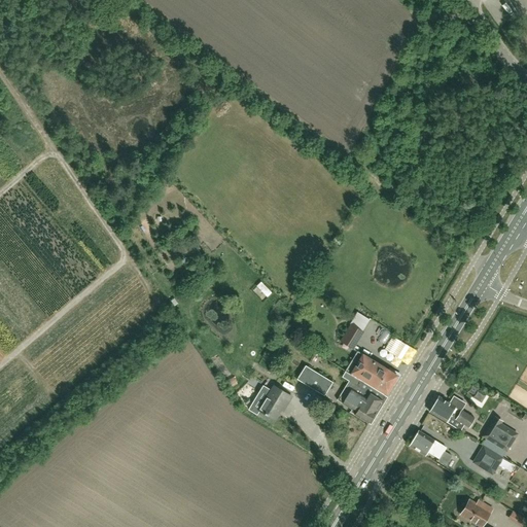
[(504,31),(508,37),(513,34),(508,28),(504,31)]
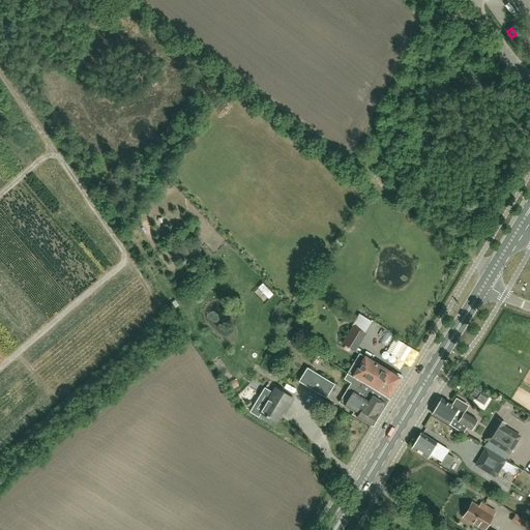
[(366,333),(352,326),(342,344),(355,352),(366,333)]
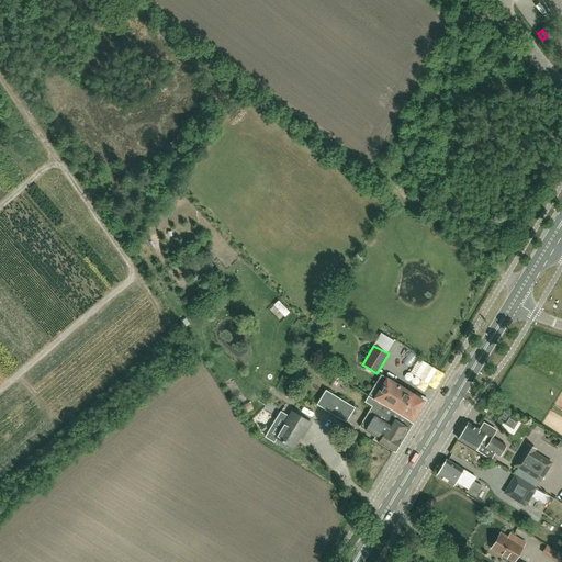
[(424,400),(388,378),(381,374),(369,394),(409,420),(411,419),(412,419),(424,400)]
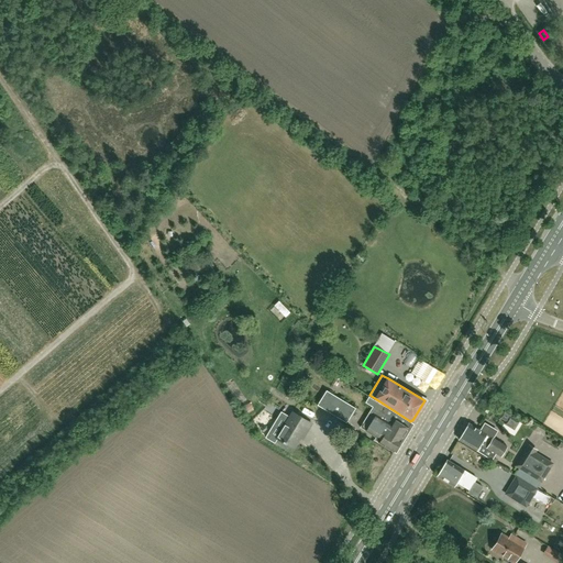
[(345,422),(346,423),(355,408),(327,390),(317,405),(333,415),(341,420),(345,422)]
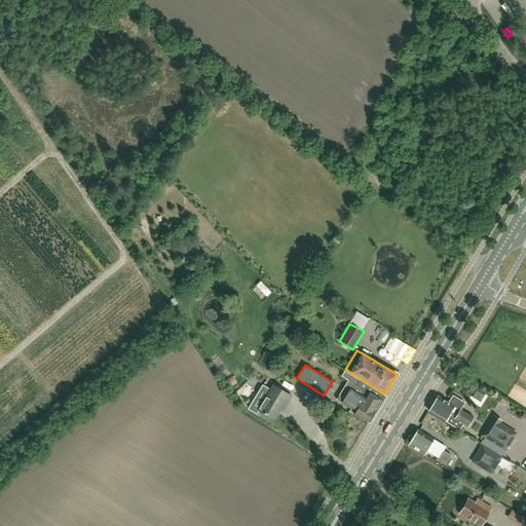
[(383,395),(383,393),(345,369),(341,376),(348,380),(336,400),(351,409),(349,411),(370,423),(386,397),(383,395)]
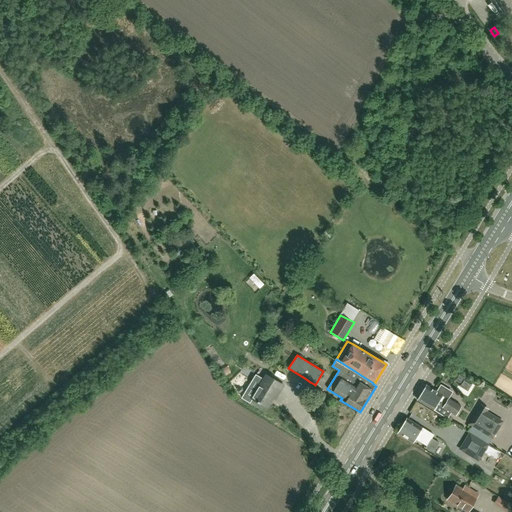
[(276,400),(285,385),(264,373),(250,398),(267,409),(273,399),(276,400)]
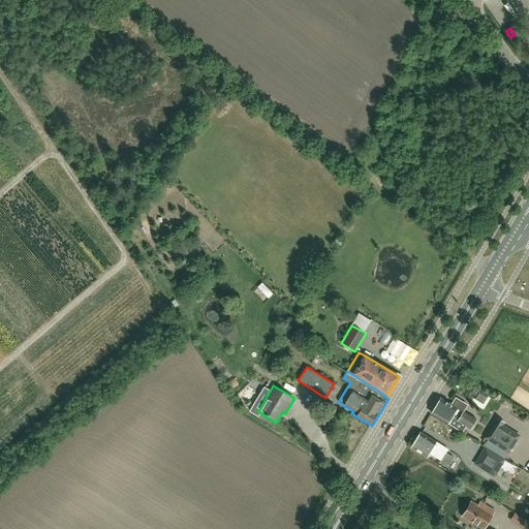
[(485,403),(489,395),(475,386),(471,395),(485,403)]
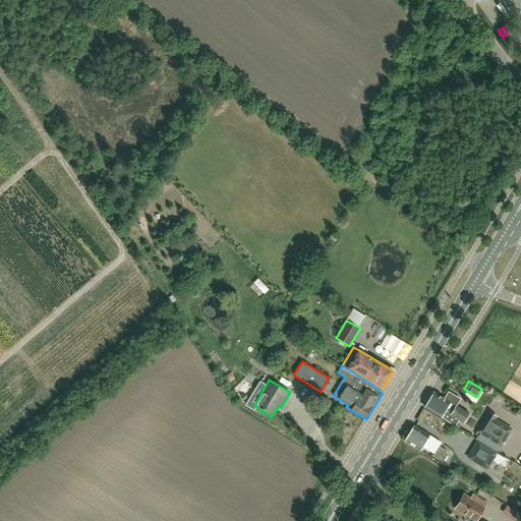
[(450,402),(432,392),(424,407),(441,417),(444,411),(457,419),(464,422),(469,413),(456,406),(455,408),(449,404),(450,402)]
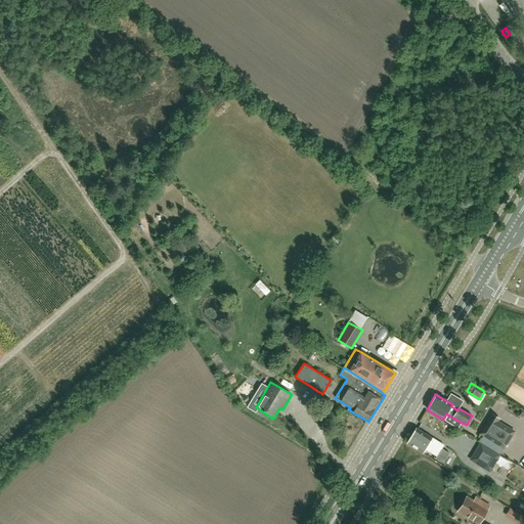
[(491,413),(479,434),(505,449),(516,431),(499,421),(500,419),(491,413)]
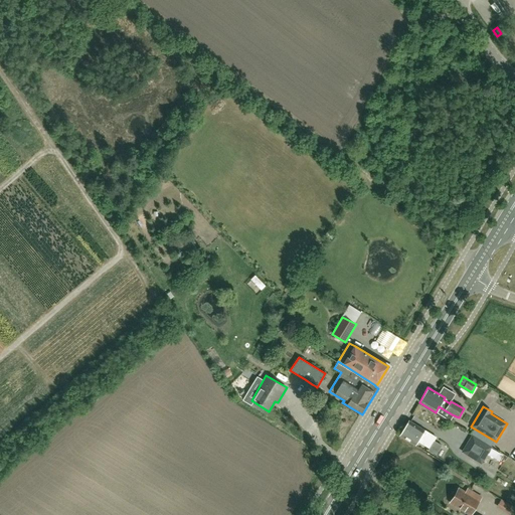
[(408,420),(399,436),(415,446),(417,442),(428,449),(433,442),(436,438),(409,421),(408,420)]
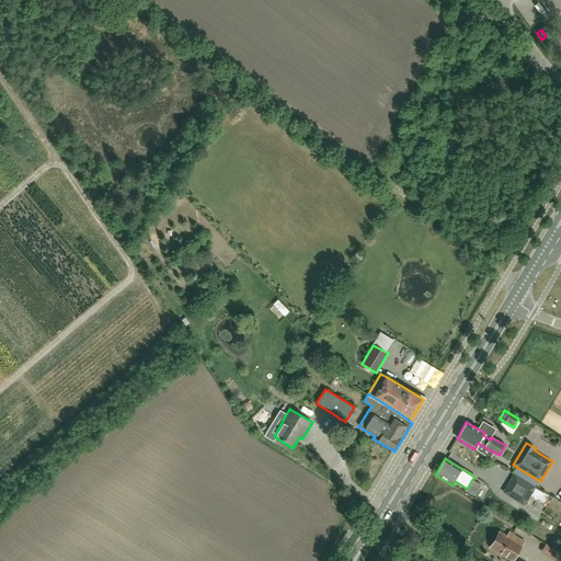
[(513,472),(501,491),(524,505),(535,487),(513,472)]
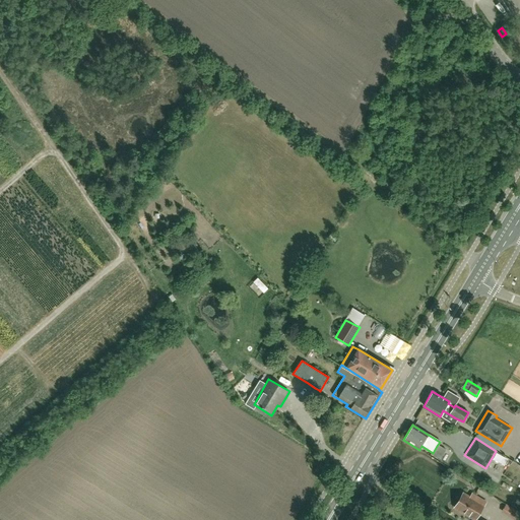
[(519,464),(510,461),(505,475),(519,480),(519,464)]
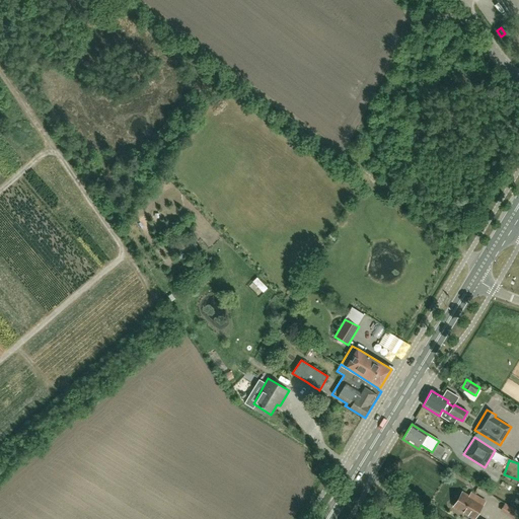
[(453,506),(474,518),(485,502),(473,495),(470,498),(462,493),(453,506)]
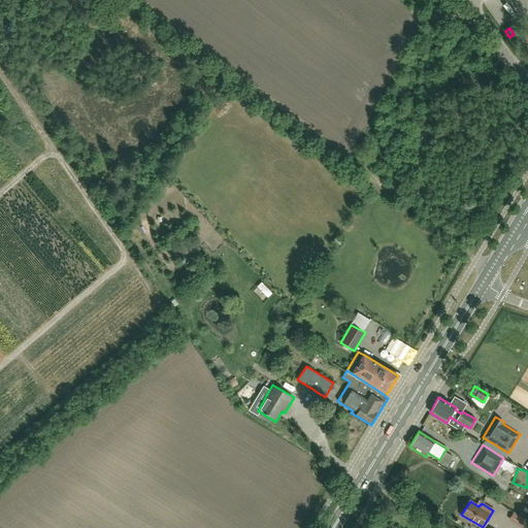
[(510,520),(524,527),(526,527),(527,525),(527,520),(515,513),(510,520)]
